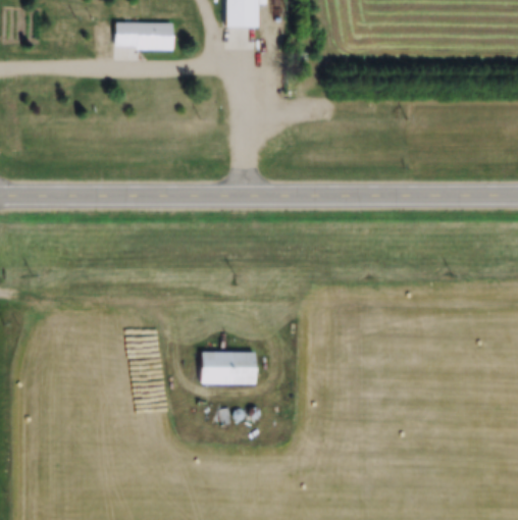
[(258,0),(258,26),(226,26),(226,0),(258,0)]
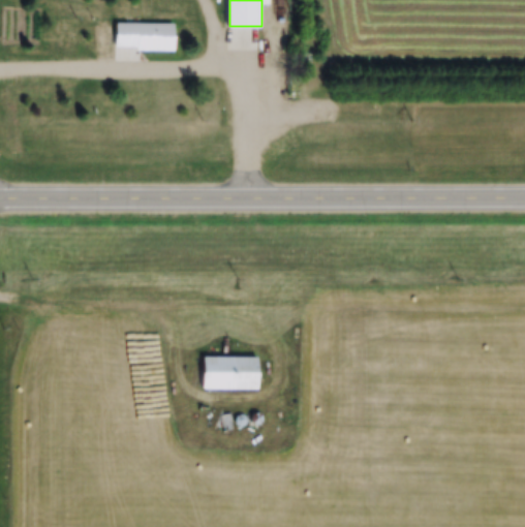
[(118,23),(176,24),(175,50),(117,49),(118,23)]
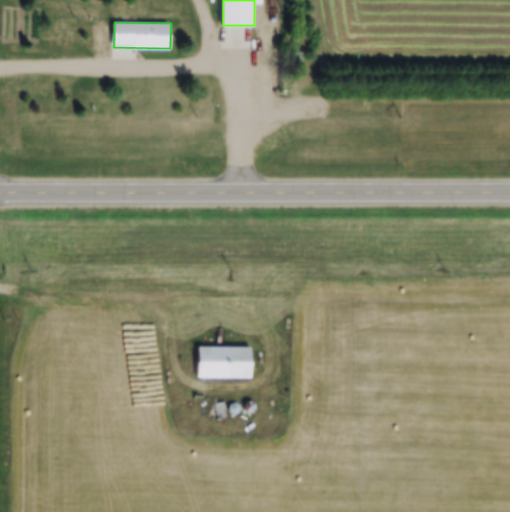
[(198,346),(252,346),(252,379),(198,379),(198,346)]
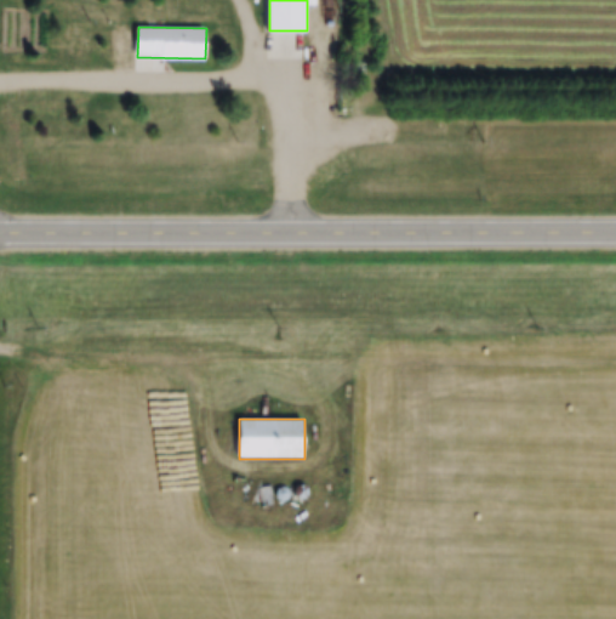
[(262,483),(274,484),(273,504),(261,504),(262,483)]
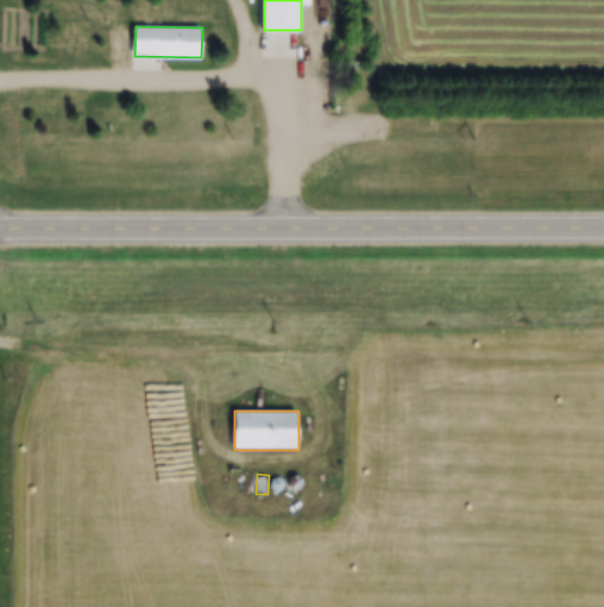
[(297,489),(302,488),(303,482),(302,477),(297,476),(291,477),(290,483),(293,488),(297,489)]
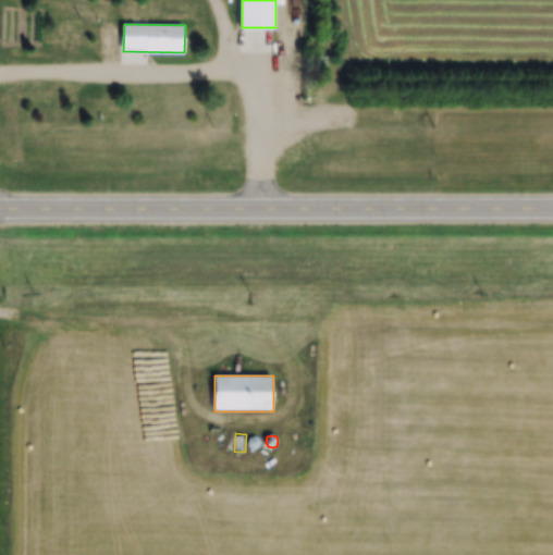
[(256,449),(260,447),(261,443),(260,439),(255,436),(250,439),(249,443),(252,447),(256,449)]
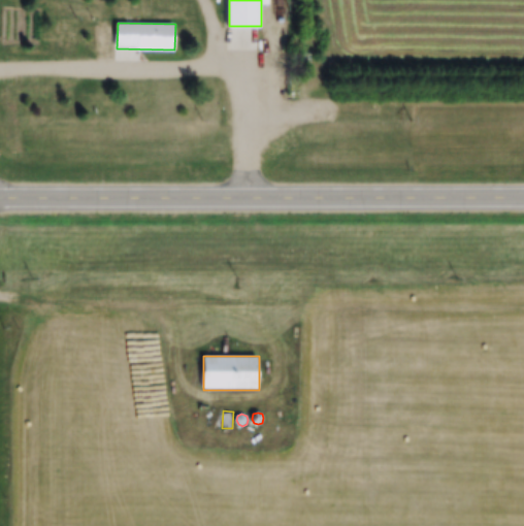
All buildings are outlined.
